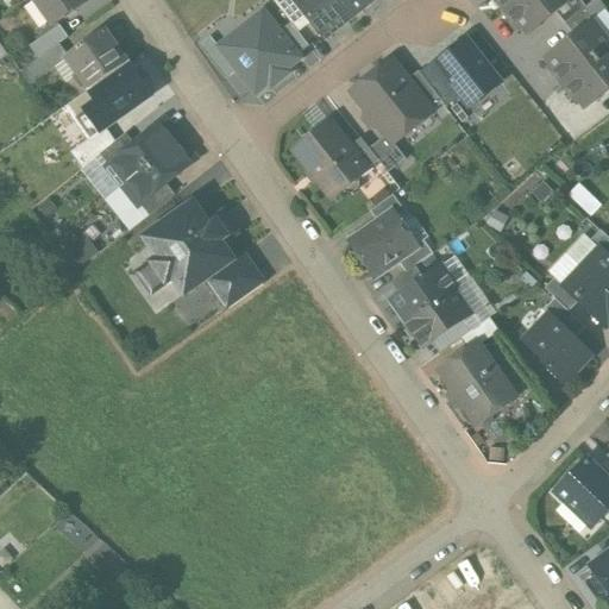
[(82,0),(33,0),(52,26),(85,4),(82,0)]
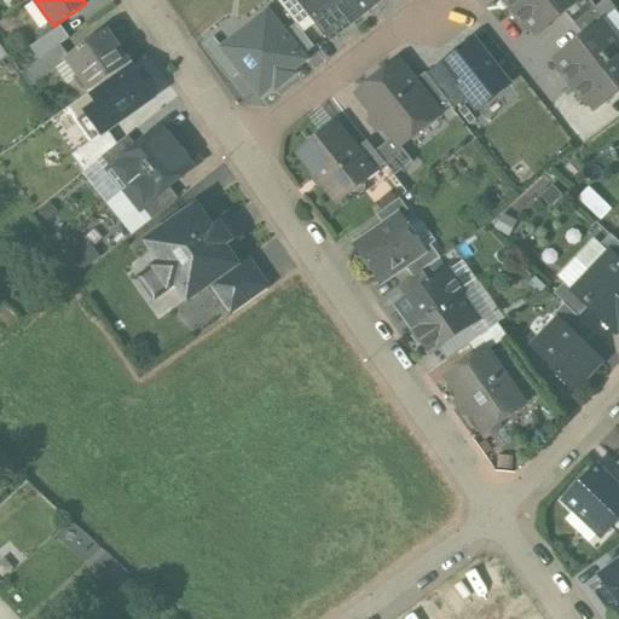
[(295,0),(276,0),(296,25),(302,34),(314,24),(295,0)]
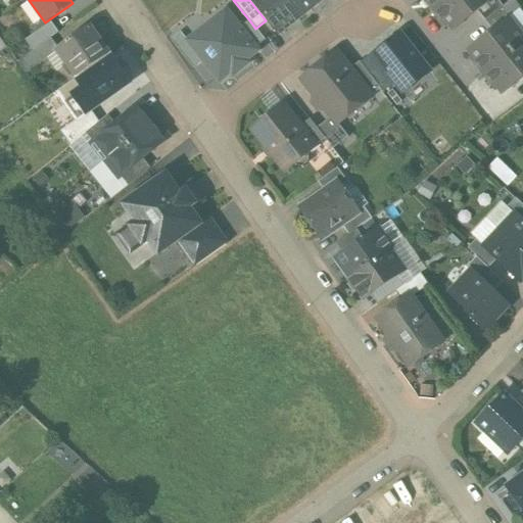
[(300,16),(287,0),(249,0),(266,20),(278,35),(300,16)]
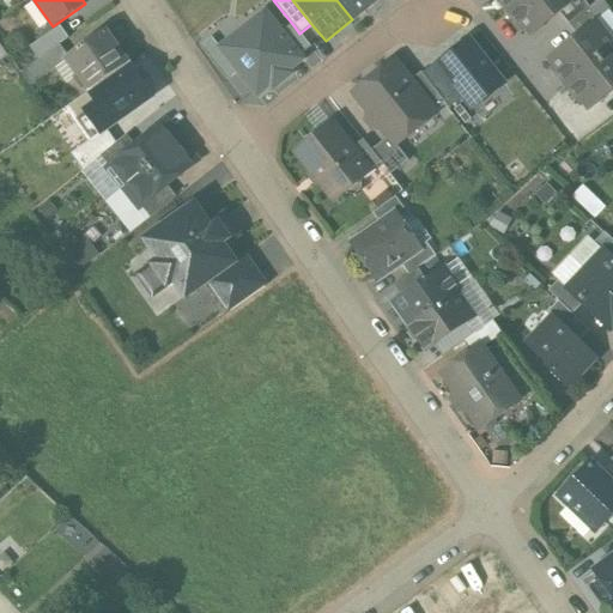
[(337,0),(352,19),(377,0),(337,0)]
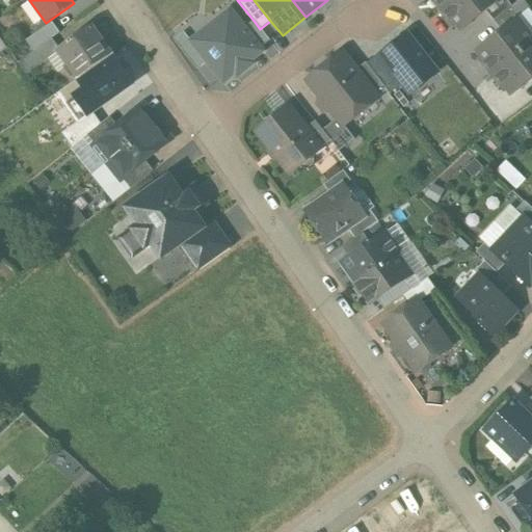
[(431,0),(441,11),(454,0),(431,0)]
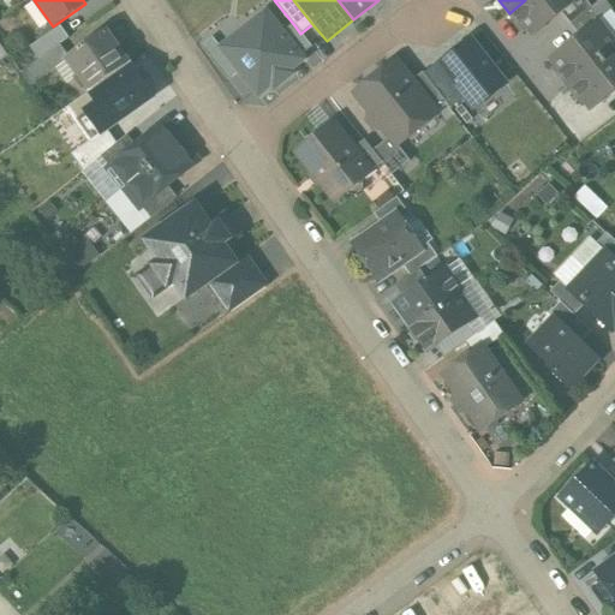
[(525,0),(509,13),(524,31),(526,30),(532,37),(561,15),(578,0),(525,0)]
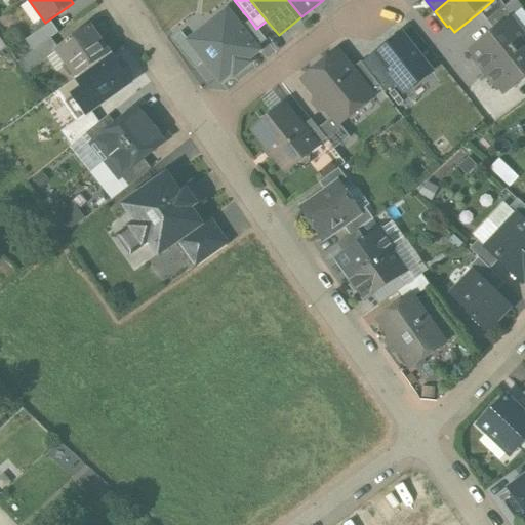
[(493,0),(479,12),(486,21),(505,7),(498,0),(493,0)]
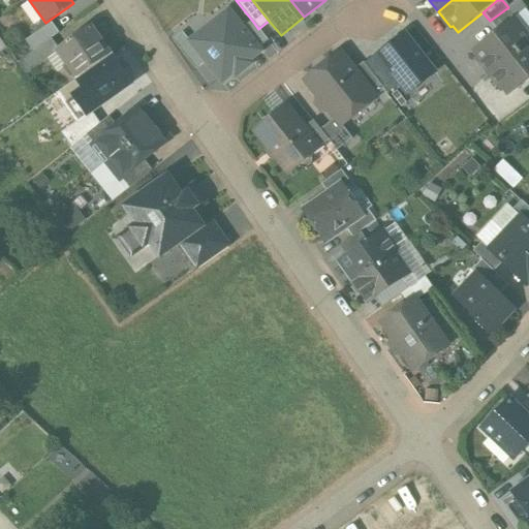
[(508,8),(491,22),(498,31),(514,19),(516,18),(508,8)]
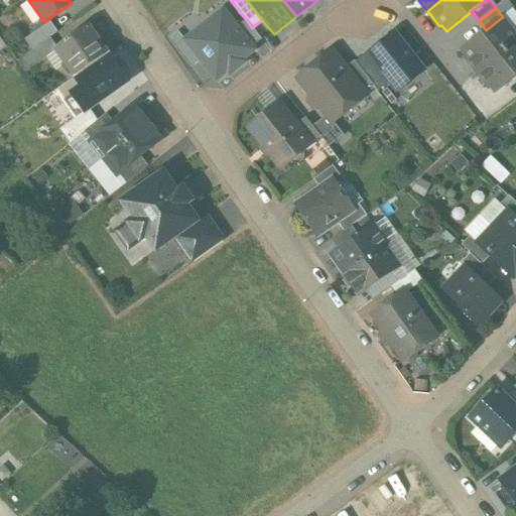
[(237,28),(223,11),(204,26),(209,32),(189,47),(201,60),(216,81),(254,50),(252,47),(237,28)]
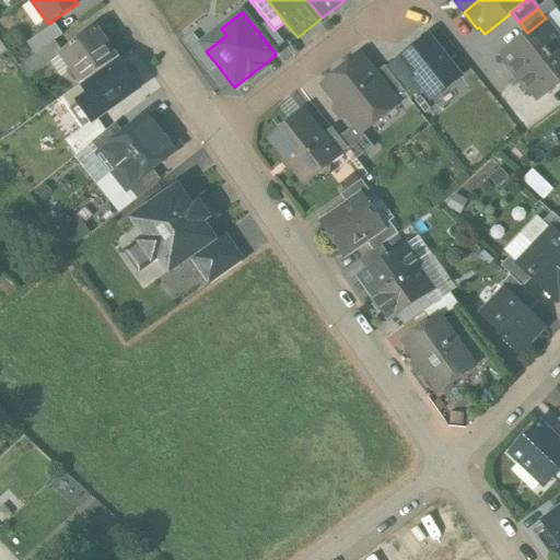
[(527,33),(501,55),(505,61),(504,62),(517,79),(559,45),(559,41),(544,20),(527,33)]
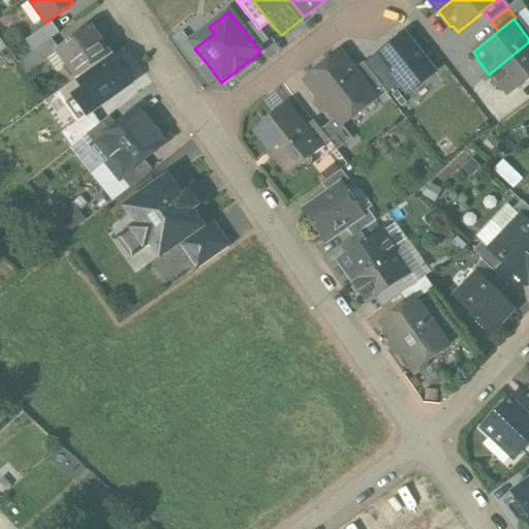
[(243,29),(258,49),(268,40),(258,29),(253,22),(243,29)]
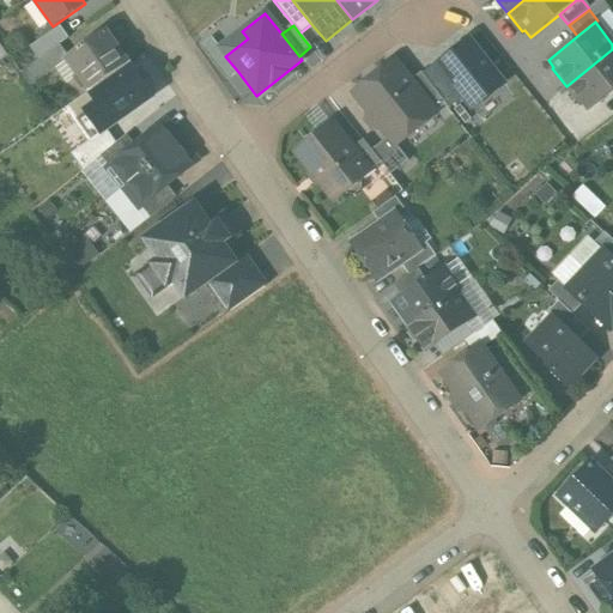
[(38,60),(59,46),(68,40),(60,26),(30,47),(38,60)]
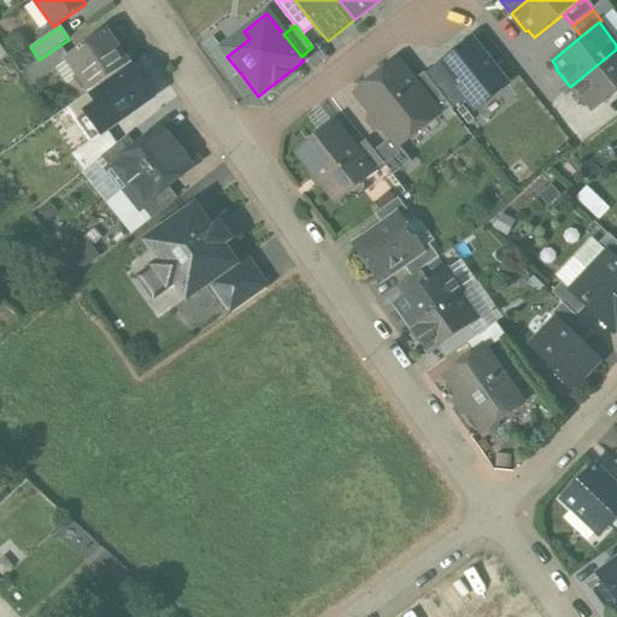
[(69,58),(66,59),(66,60),(89,93),(129,65),(105,31),(69,58)]
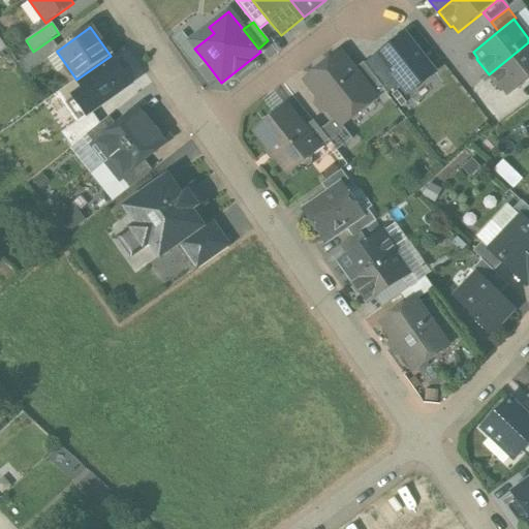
[(196,70),(206,62),(194,49),(183,33),(173,41),(196,70)]
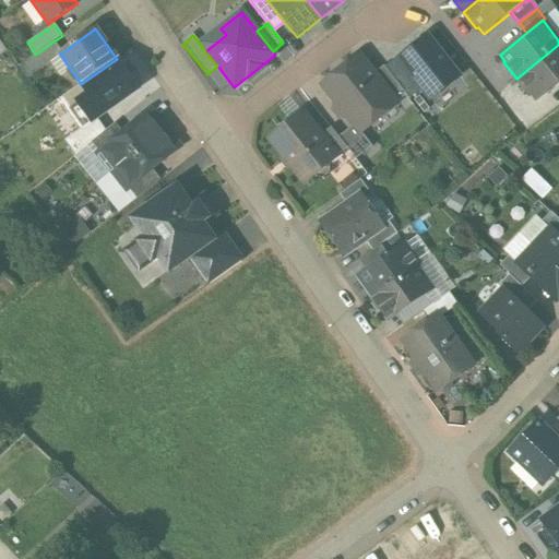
[(427,37),(399,59),(421,87),(431,99),(460,78),(427,37)]
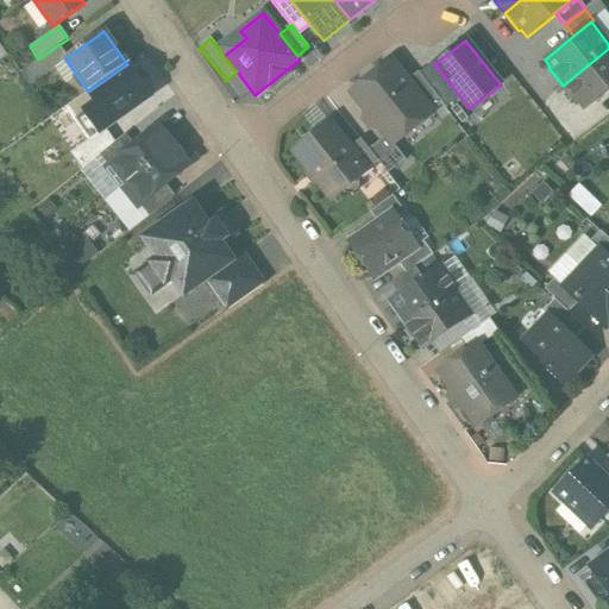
[(66,60),(66,58),(68,57),(58,45),(38,60),(19,73),(29,86),(66,60)]
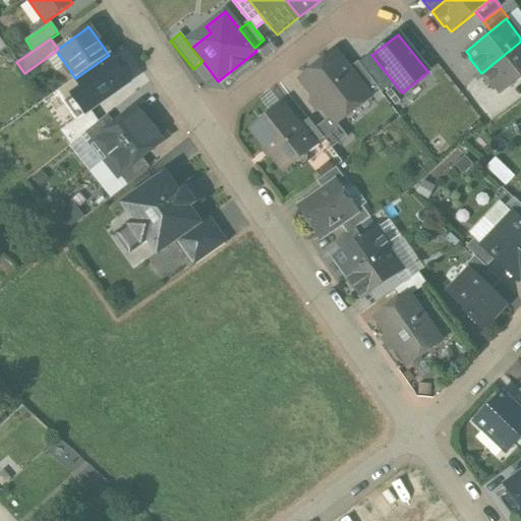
[(520,42),(481,73),(494,90),(496,89),(500,94),(520,77),(520,42)]
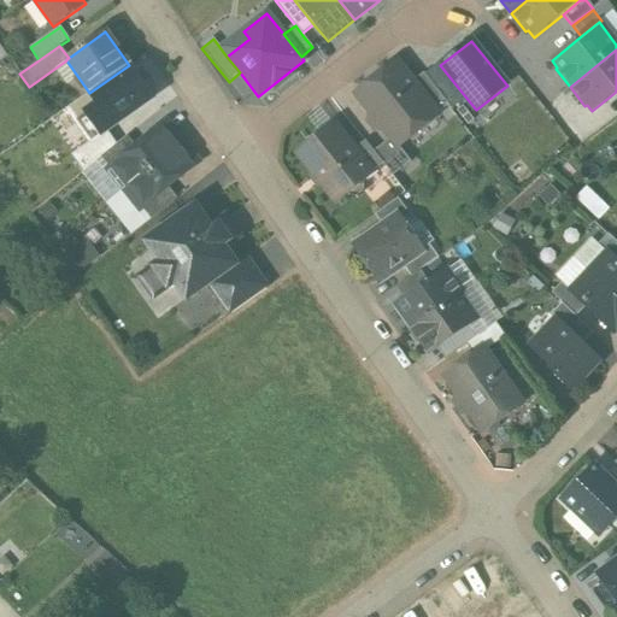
[(412,82),(397,64),(357,95),(371,113),(368,122),(375,130),(383,129),(391,139),(397,146),(398,146),(422,127),(417,119),(430,110),(435,116),(438,115),(412,82)]
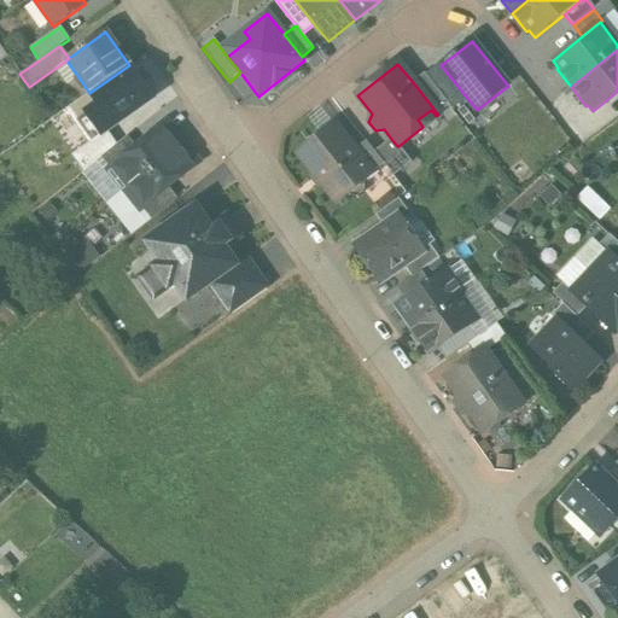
[(129,65),(89,93),(65,110),(89,144),(106,132),(153,99),(129,65)]
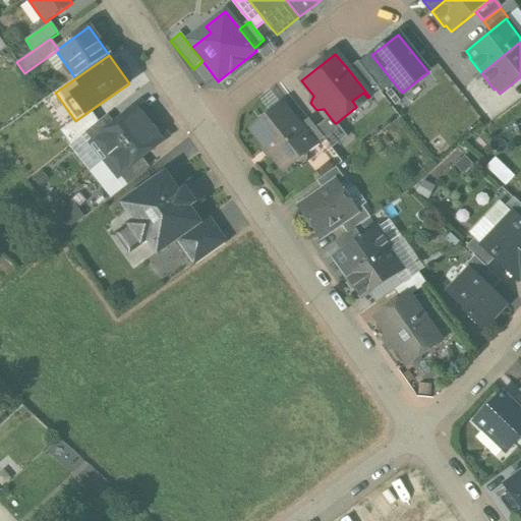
[(382,92),(393,81),(371,55),(360,65),(379,89),(382,92)]
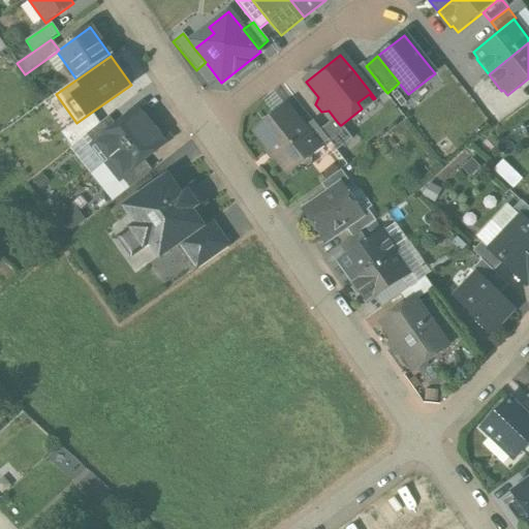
[(366,66),(363,63),(353,70),(375,98),(384,90),(366,66)]
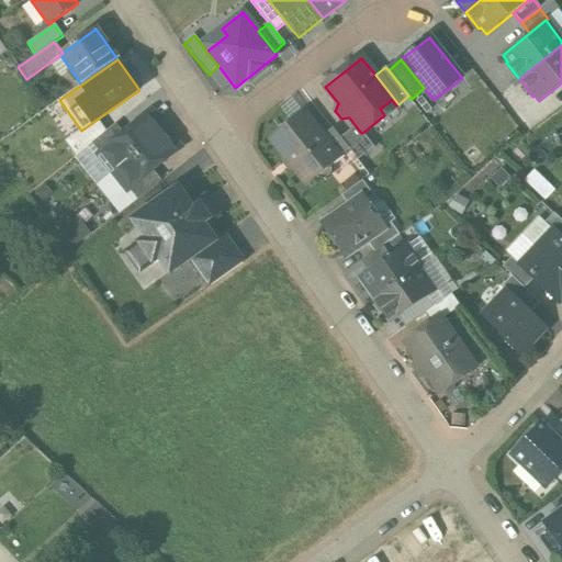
[(304,114),(271,141),(305,183),(315,176),(317,179),(325,180),(330,176),(332,168),(329,165),(338,157),(322,137),(304,114)]
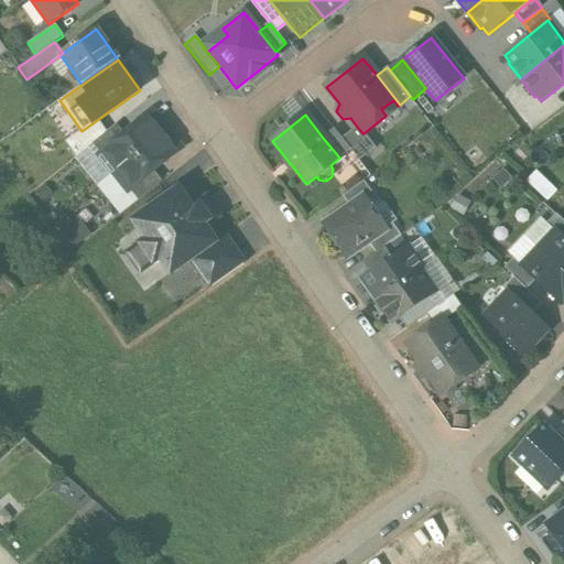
[(145,118),(132,129),(132,130),(126,137),(125,136),(100,154),(102,156),(106,153),(112,161),(107,164),(114,173),(166,131),(159,122),(153,127),(145,118)]
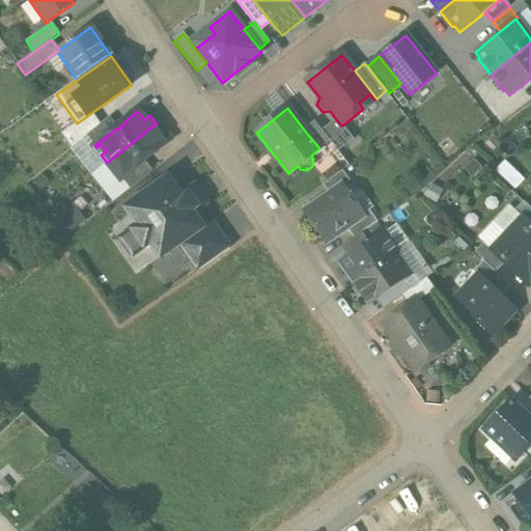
[(100,126),(91,113),(77,123),(61,134),(72,148),(87,136),(100,126)]
